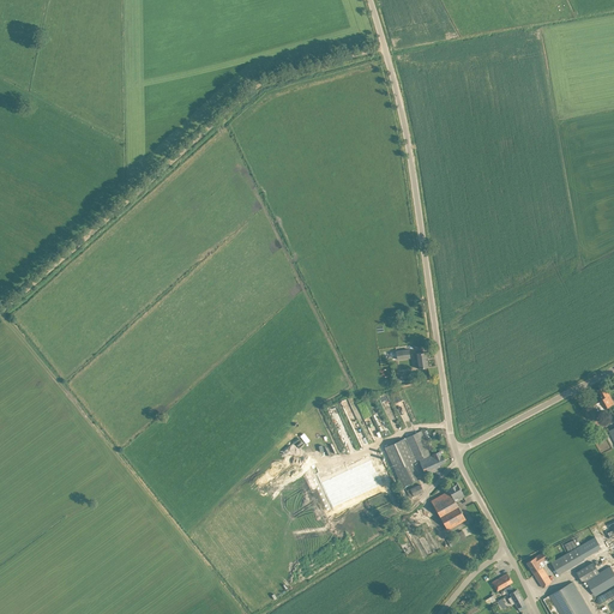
[(410,357),(409,349),(396,351),(397,360),(410,357)]
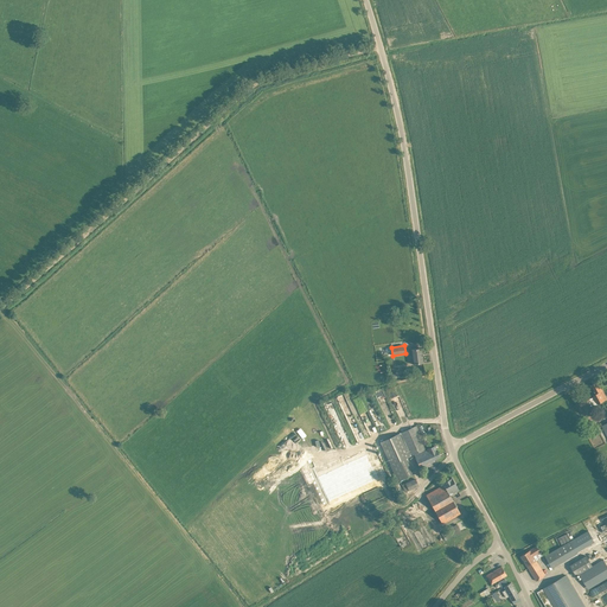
[(423,363),(421,349),(411,350),(413,364),(423,363)]
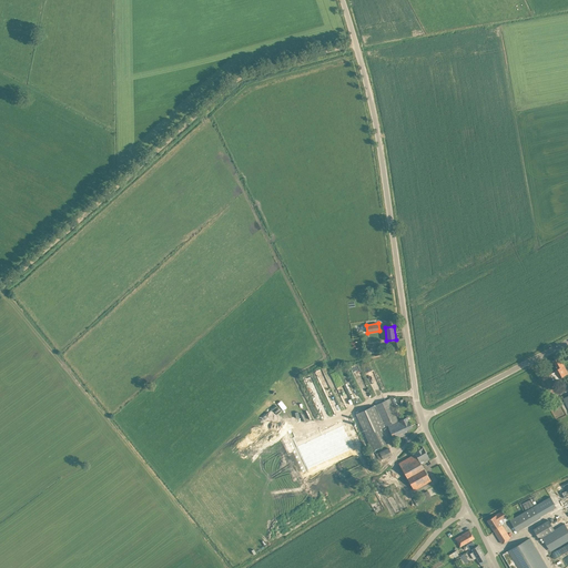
[(547,376),(550,382),(554,379),(555,381),(566,375),(561,367),(564,366),(563,362),(559,357),(554,361),(557,368),(555,371),(556,372),(547,376)]
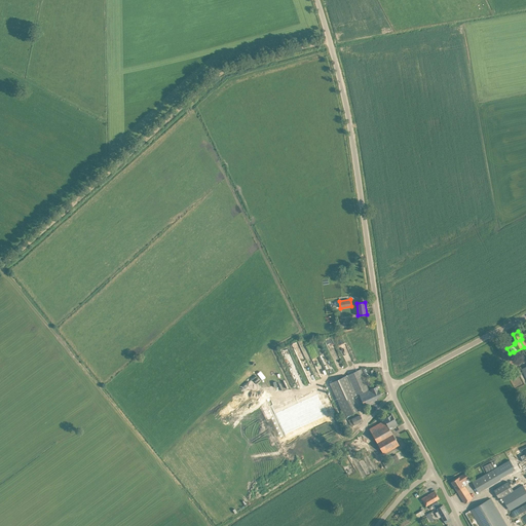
[(359,395),(370,389),(361,369),(355,371),(330,384),(345,417),(358,411),(351,398),(359,395)]
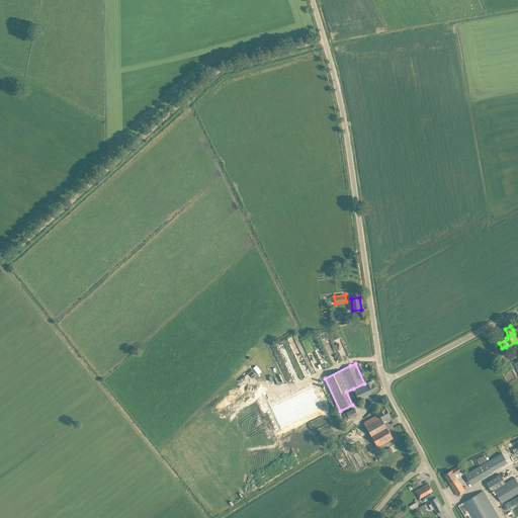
[(371,380),(364,383),(353,389),(359,402),(366,398),(370,397),(372,396),(370,393),(376,391),(373,383),(371,380)]
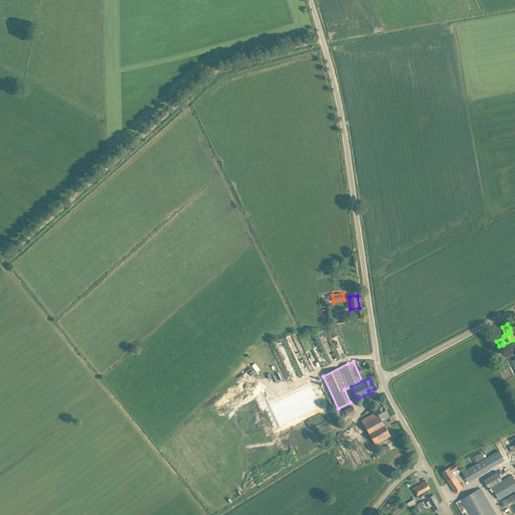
[(310,381),(264,402),(275,427),(321,406),(321,405),(322,404),(323,404),(324,404),(324,403),(325,403),(324,402),(323,401),(322,402),(322,403),(320,403),(310,381)]
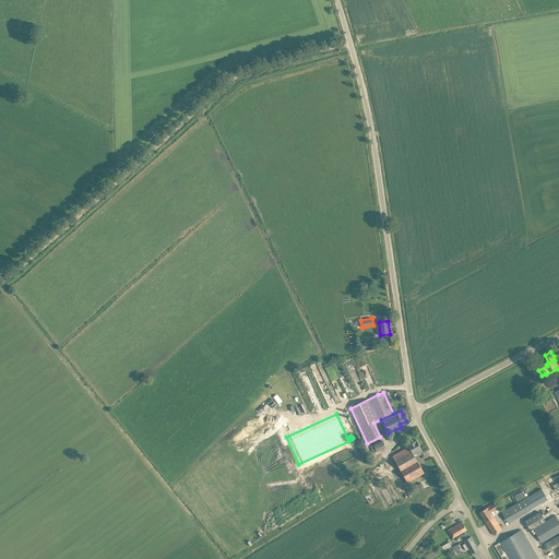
[(416,440),(412,442),(406,445),(407,448),(393,456),(407,483),(419,476),(424,473),(415,456),(423,451),(416,440)]
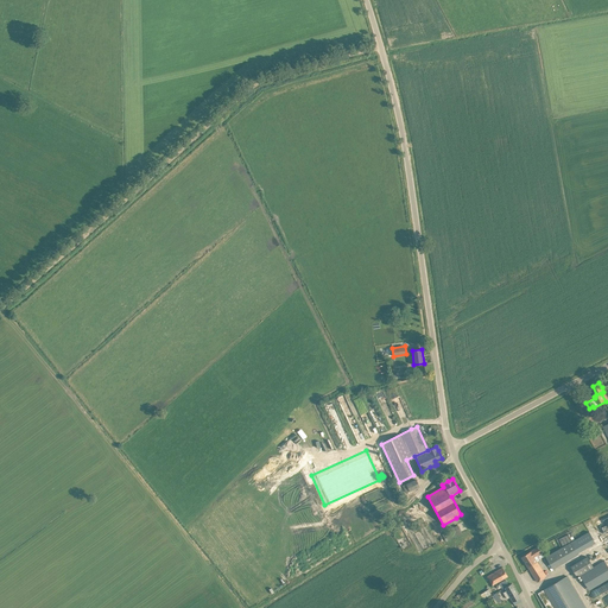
[(416,480),(403,486),(406,493),(410,492),(419,487),(416,480)]
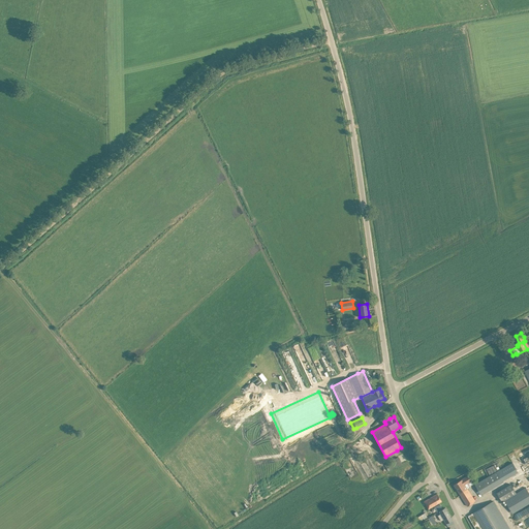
[(497,471),(476,485),(481,495),(503,481),(503,480),(497,471)]
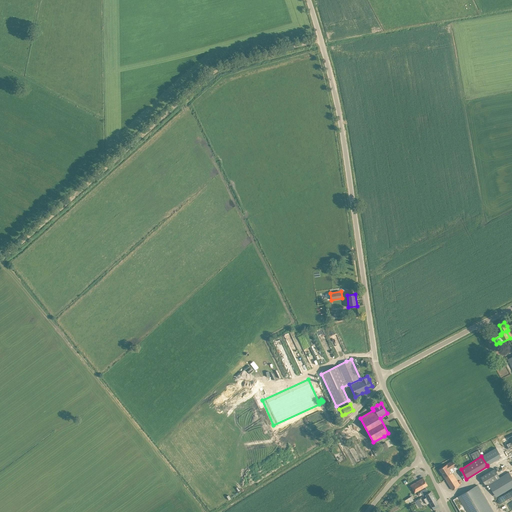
[(453,460),(447,464),(450,469),(456,465),(453,460)]
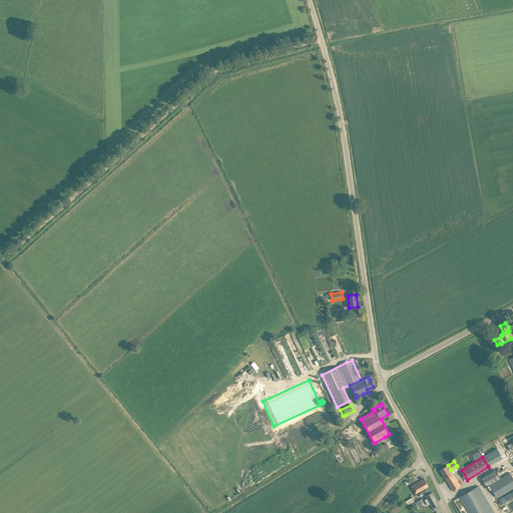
[(441,470),(446,478),(453,473),(451,470),(448,465),(441,470)]
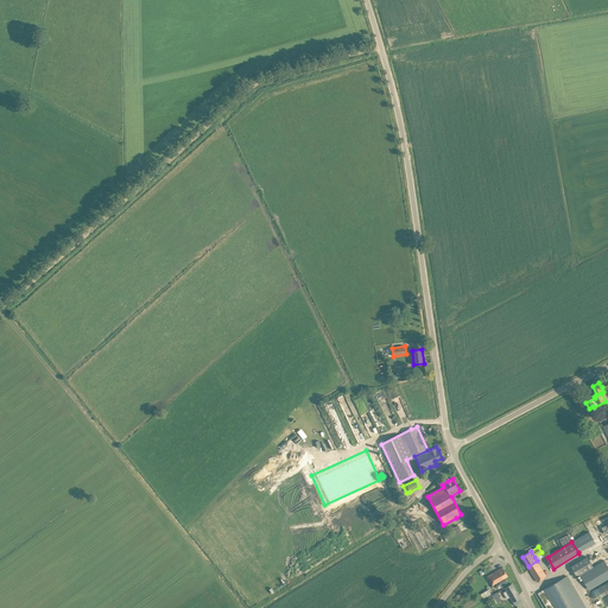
[(571,567),(576,575),(591,565),(587,557),(571,567)]
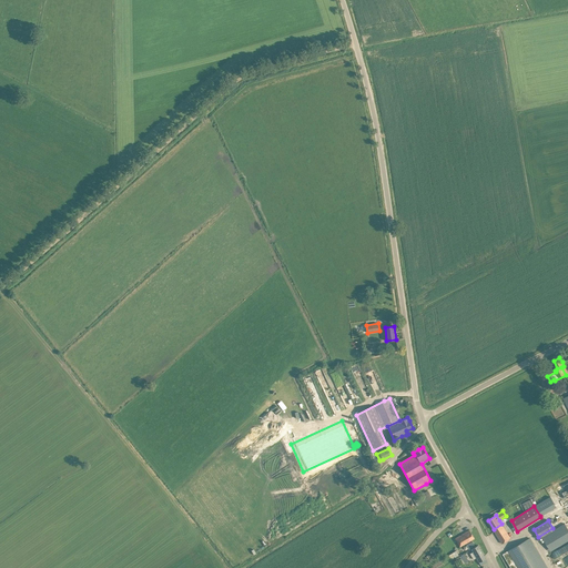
[(501,524),(494,529),(503,544),(510,538),(501,524)]
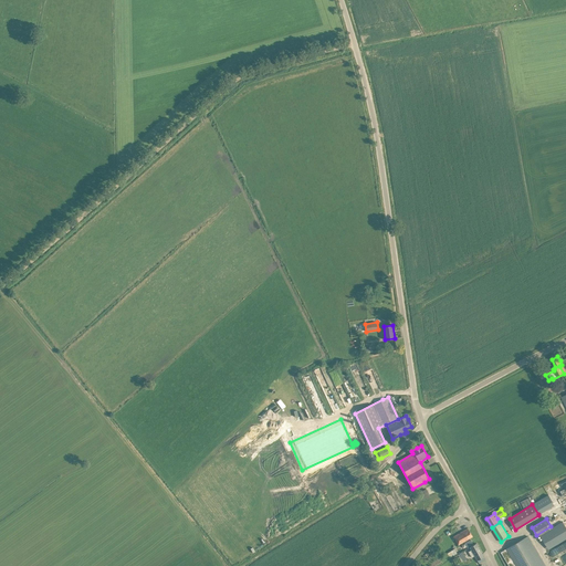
[(565,526),(563,522),(541,535),(548,549),(565,537),(565,526)]
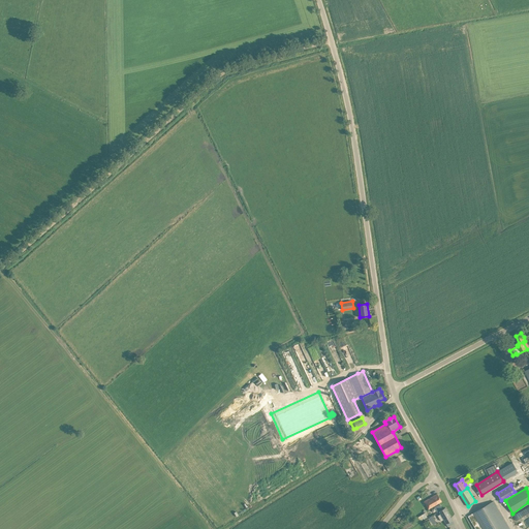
[(424,501),(427,506),(428,509),(437,504),(441,501),(437,494),(424,501)]
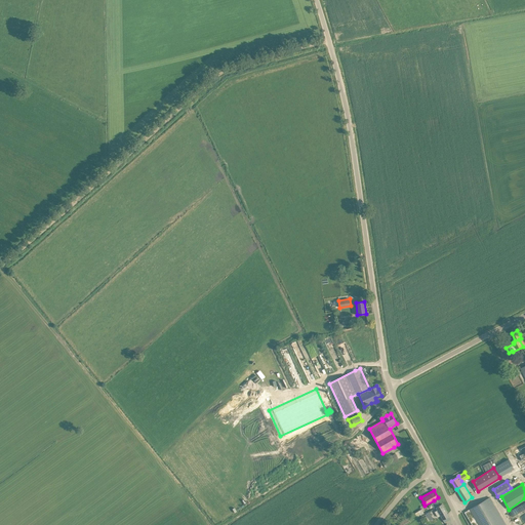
[(506,524),(489,497),(473,508),(468,511),(465,512),(472,524),(506,524)]
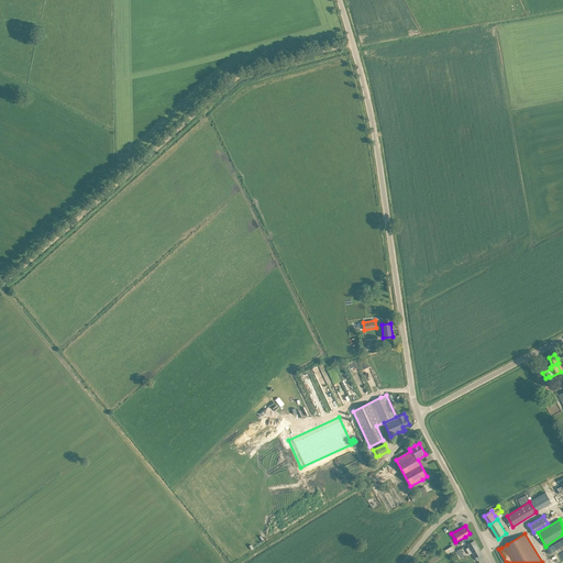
[(474,540),(468,543),(467,544),(476,561),(478,560),(483,556),(474,540)]
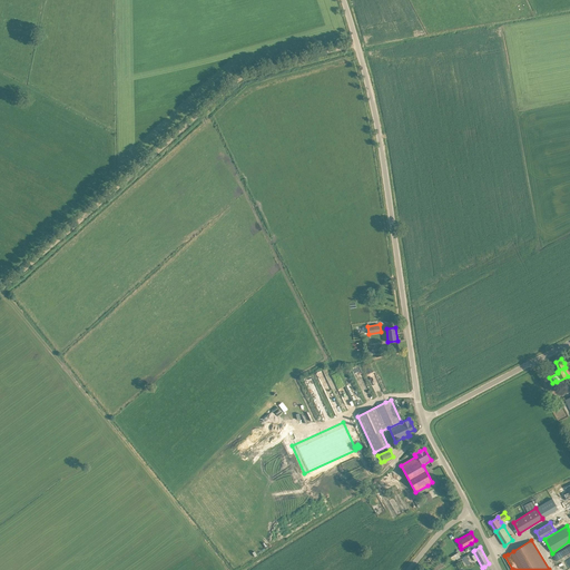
[(460,558),(458,553),(450,557),(453,562),(460,558)]
